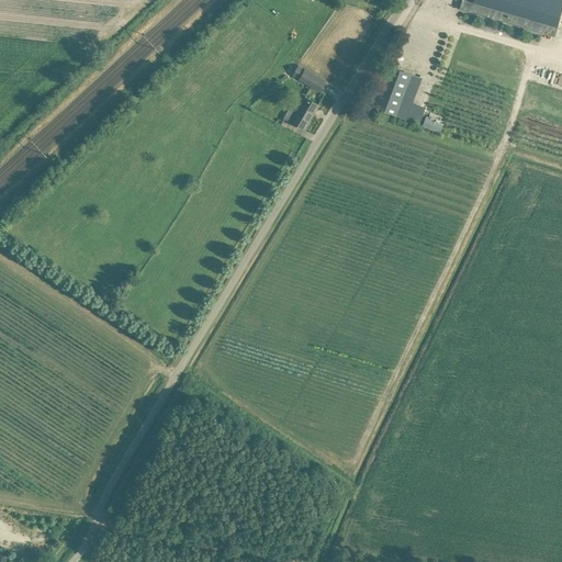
[(561,11),(561,0),(462,0),(460,9),(555,37),(561,11)]
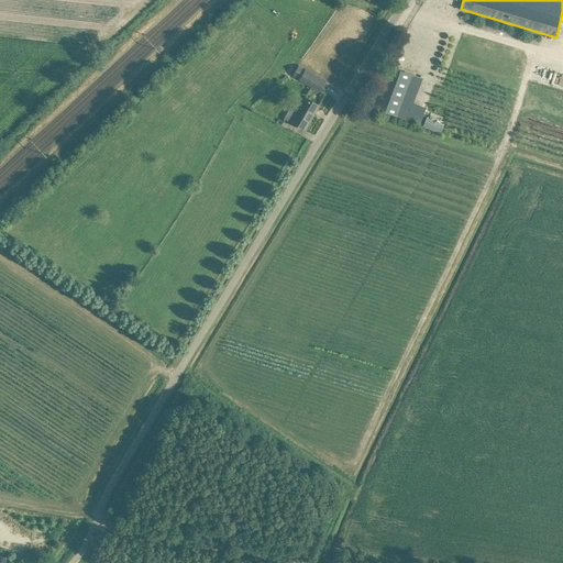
[(561,72),(562,66),(562,63),(554,59),(551,68),(561,72)]
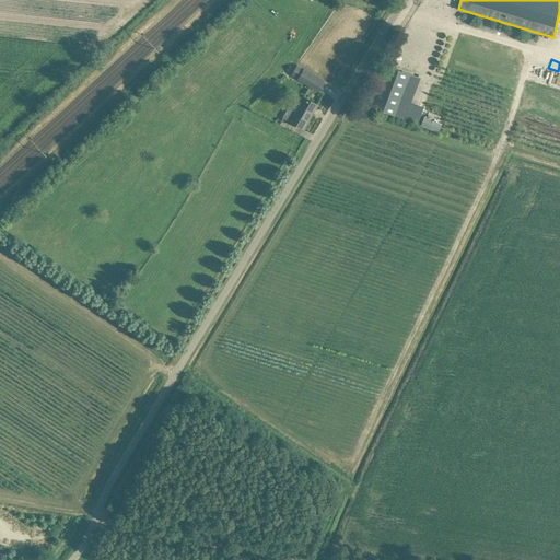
[(420,79),(395,69),(385,65),(369,106),(417,124),(423,108),(410,103),(420,79)]
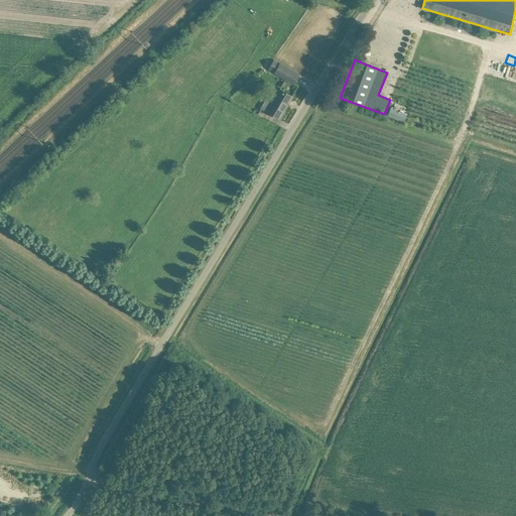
[(297,75),(273,60),(268,70),(292,84),(297,75)]
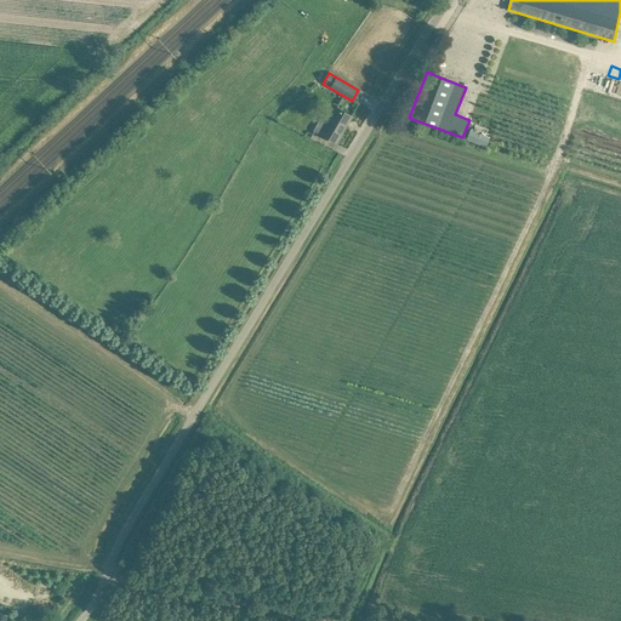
[(351,117),(341,110),(336,108),(331,115),(325,112),(314,130),(335,143),(351,117)]
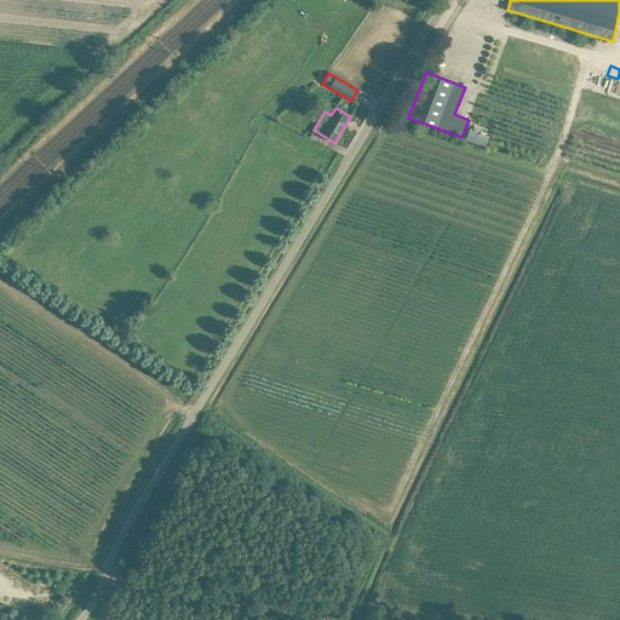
[(469,130),(465,138),(484,147),(488,137),(469,130)]
